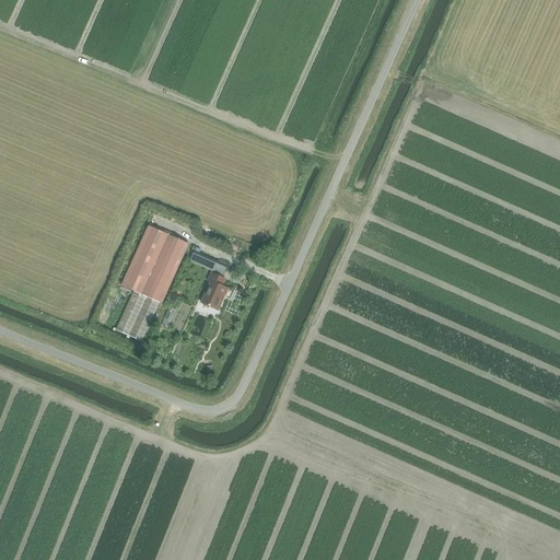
[(148,228),(121,287),(133,291),(160,303),(161,304),(187,244),(148,228)]
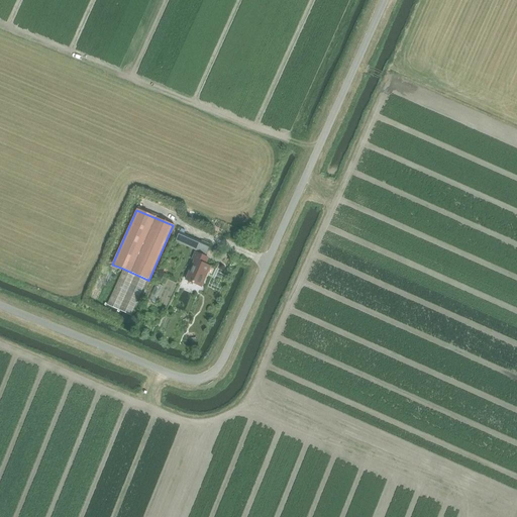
[(180,243),(184,234),(184,233),(180,231),(176,241),(180,243)]
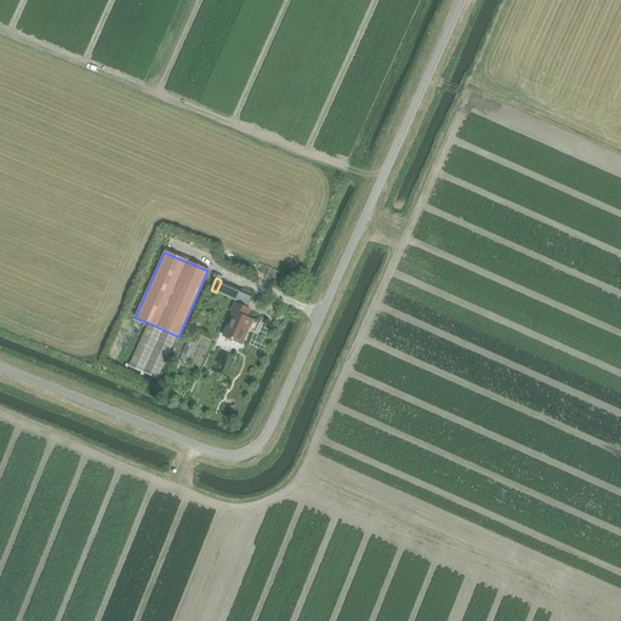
[(241,291),(238,302),(248,306),(252,294),(243,290),(241,291)]
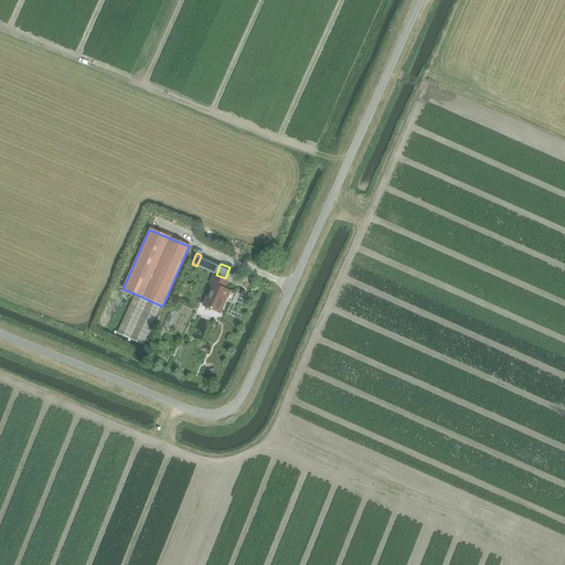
[(230,294),(224,291),(227,283),(219,279),(214,277),(210,286),(211,287),(202,308),(211,311),(212,310),(221,315),(230,294)]
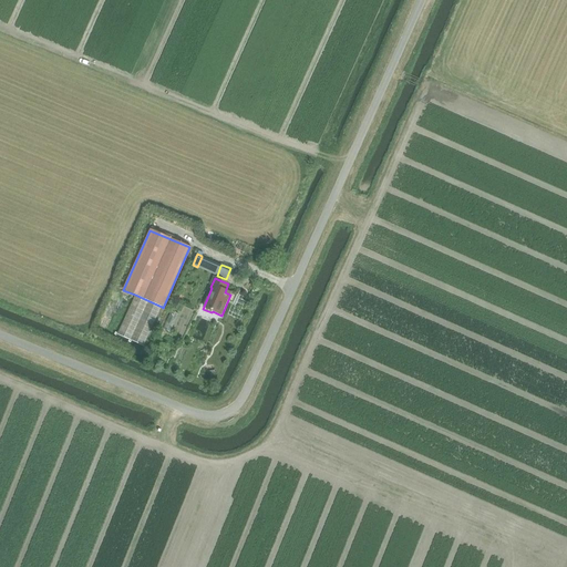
[(135,295),(117,336),(143,348),(162,307),(135,295)]
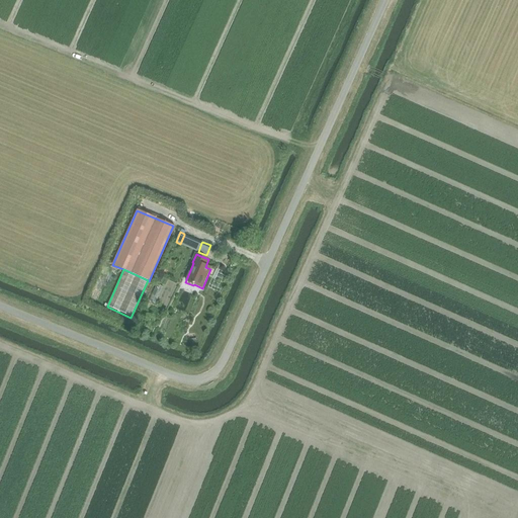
[(157,284),(150,300),(156,304),(163,287),(157,284)]
